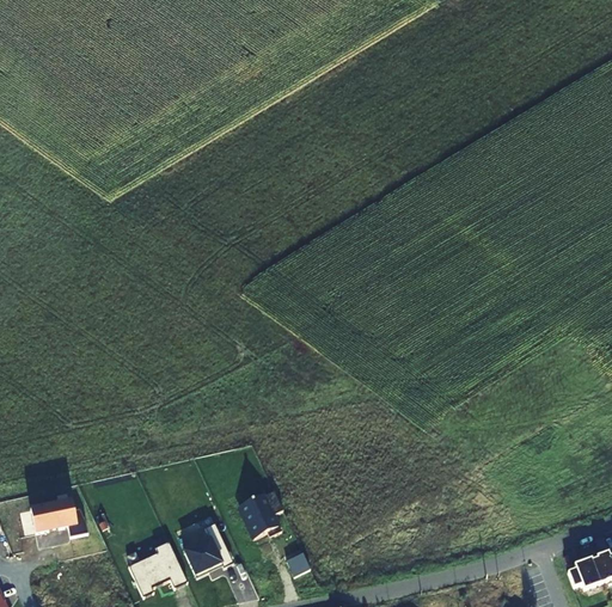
[(250,496),(252,498),(240,504),(248,521),(246,521),(255,537),(267,531),(269,534),(274,532),(275,533),(281,529),(274,513),(283,509),(274,490),(264,494),(263,490),(250,496)]
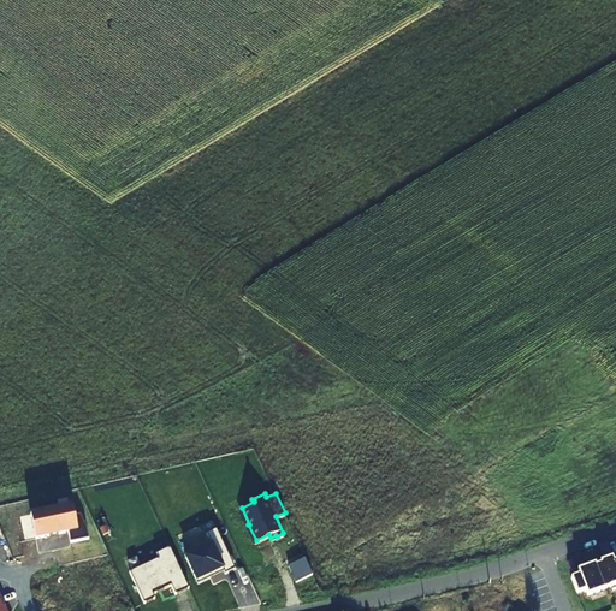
[(72,503),(30,511),(35,535),(49,533),(48,531),(59,529),(59,531),(69,528),(77,527),(75,512),(72,503)]
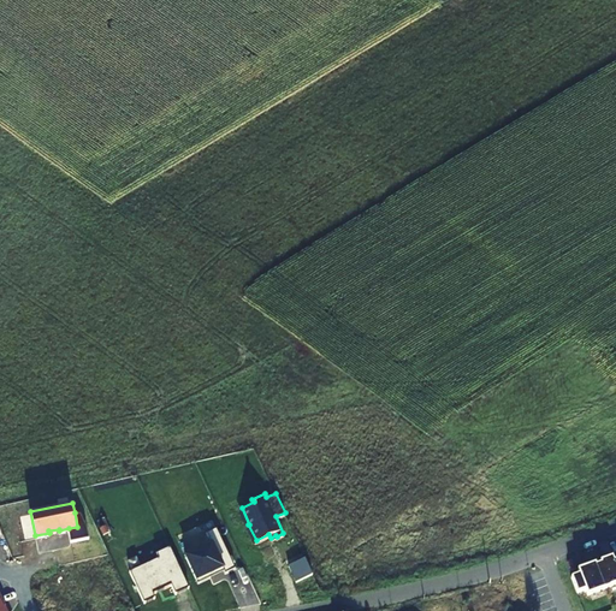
[(80,511),(75,512),(77,527),(69,528),(70,539),(89,535),(87,526),(80,511)]
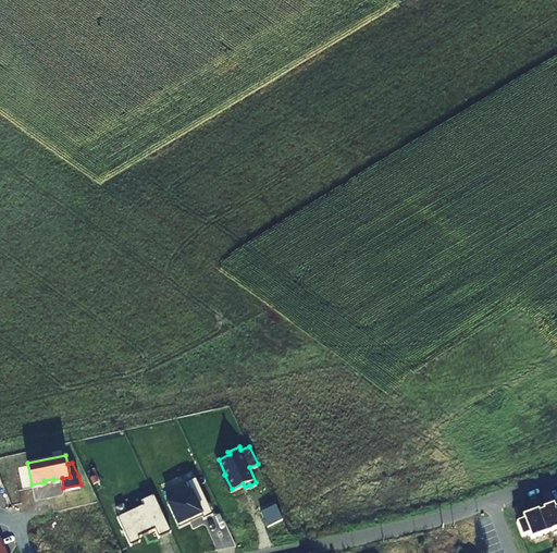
[(189,517),(201,512),(202,514),(203,516),(212,512),(196,476),(186,480),(192,490),(178,495),(178,494),(166,500),(178,526),(190,520),(189,517)]
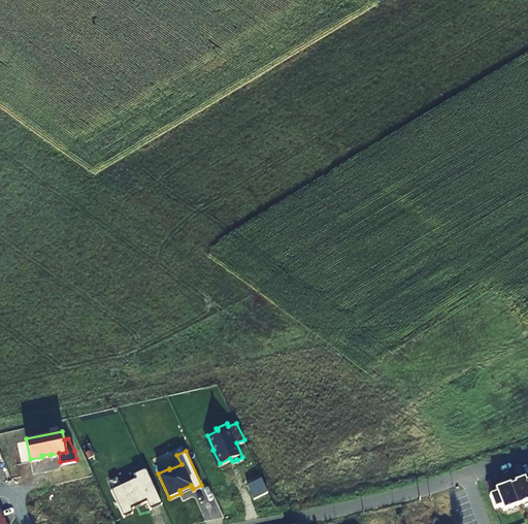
[(518,478),(524,475),(520,463),(514,465),(518,478)]
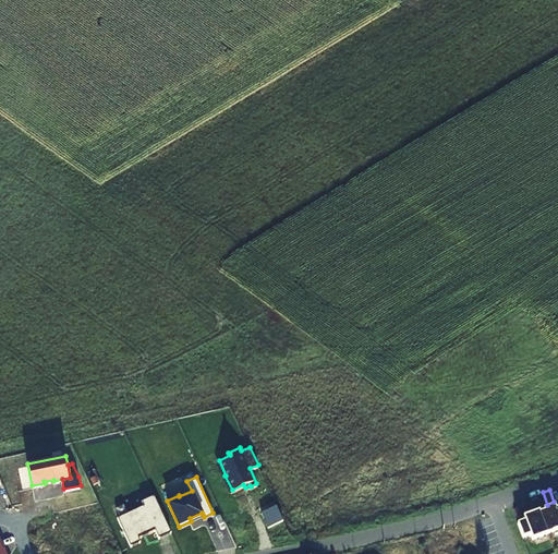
[(144,503),(118,515),(131,543),(141,539),(138,536),(155,528),(159,536),(171,530),(154,493),(142,498),(144,503)]
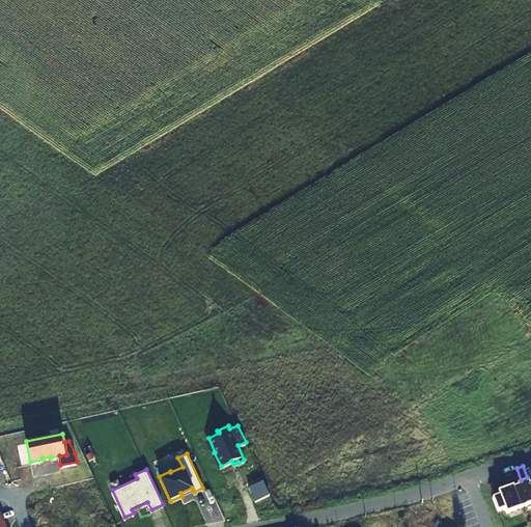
[(513,484),(521,505),(530,500),(530,487),(529,481),(527,477),(516,481),(518,483),(513,484)]
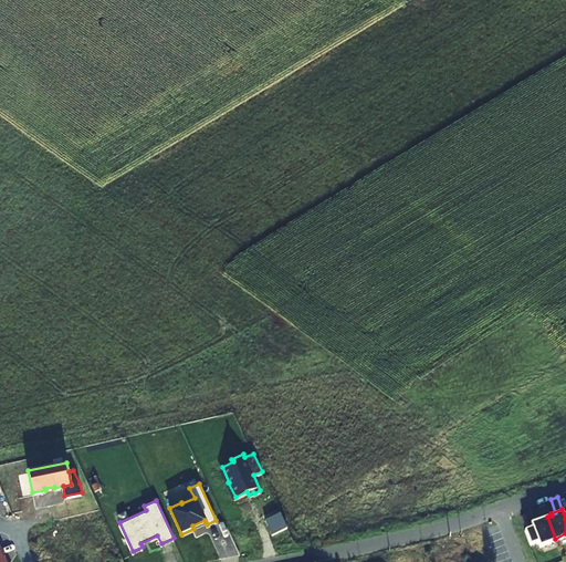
[(280,510),(264,518),(272,532),(287,526),(280,510)]
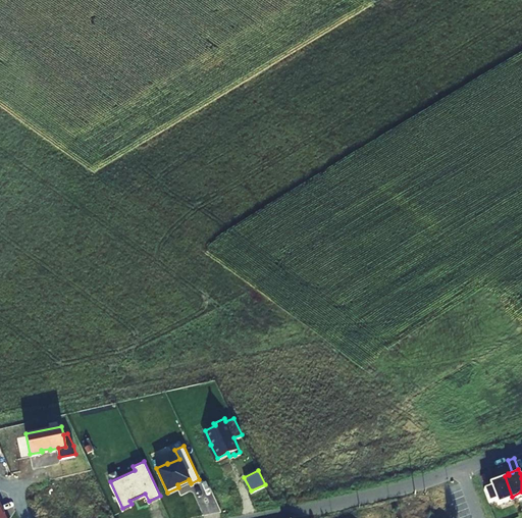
[(490,484),(483,486),(488,500),(496,498),(498,502),(512,497),(505,476),(504,475),(489,480),(490,484)]
